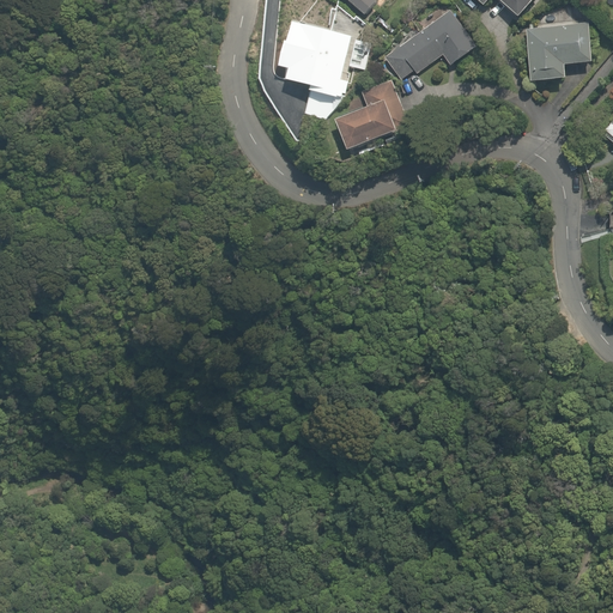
[(343,0),(360,17),(375,2),(371,0),(343,0)]
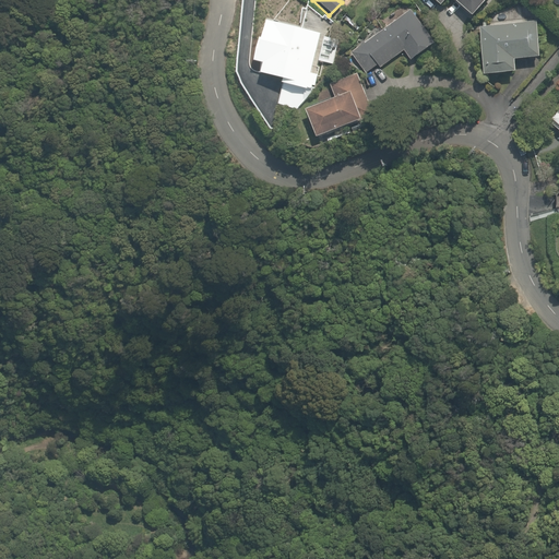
[(426,0),(437,8),(442,0),(447,0),(468,18),(482,0),(426,0)]
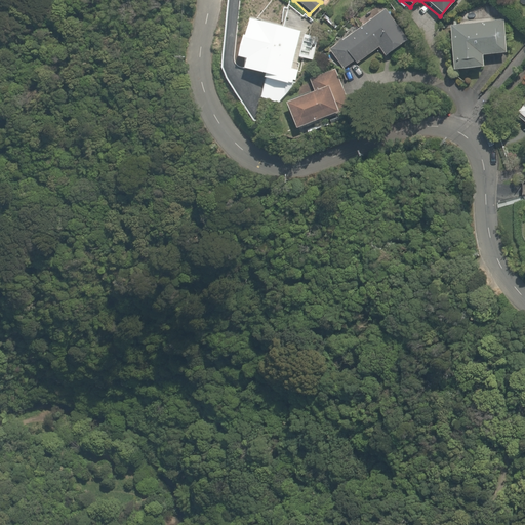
[(358,66),(377,52),(384,61),(407,43),(382,8),(329,48),(344,68),(354,61),(358,66)]
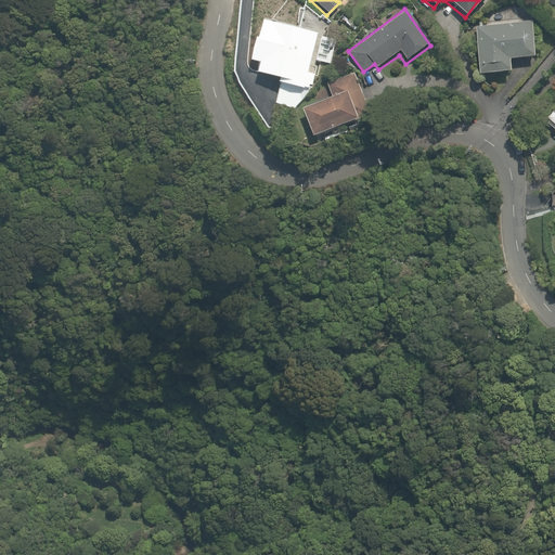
[(275,78),(307,88),(313,64),(309,62),(318,33),(262,16),(250,56),(258,59),(256,68),(278,74),(275,78)]
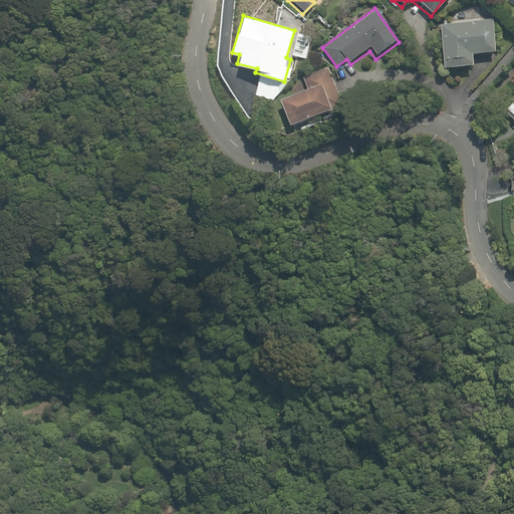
[(441,69),(470,69),(470,55),(493,55),(493,21),(462,21),(462,25),(440,25),(441,69)]
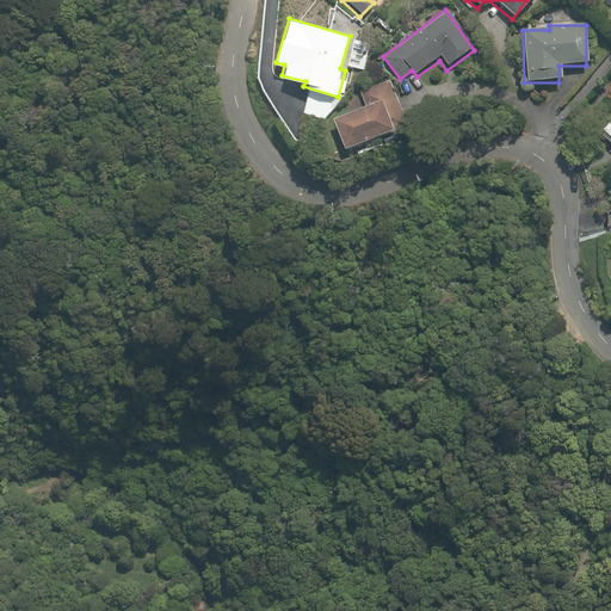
[(409,134),(390,90),(384,92),(380,81),(344,96),(349,107),(329,116),(345,153),(390,134),(393,141),(409,134)]
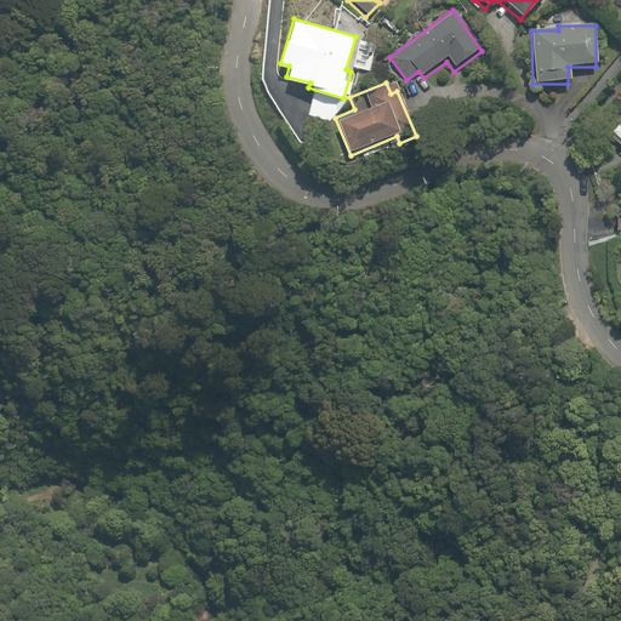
[(620,101),(596,132),(620,152),(620,101)]
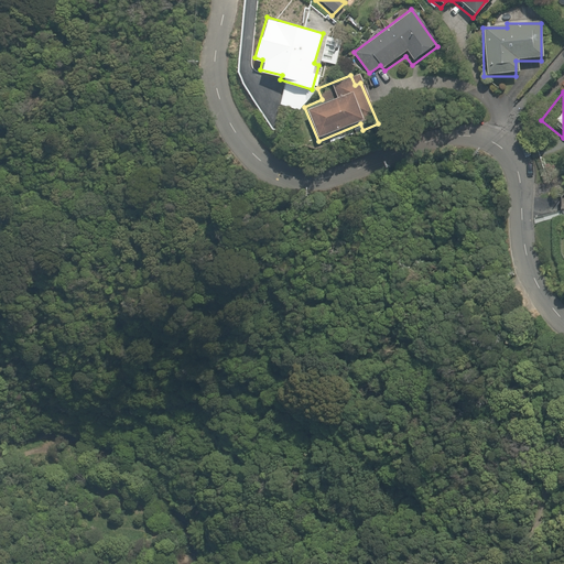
All buildings are outlined.
